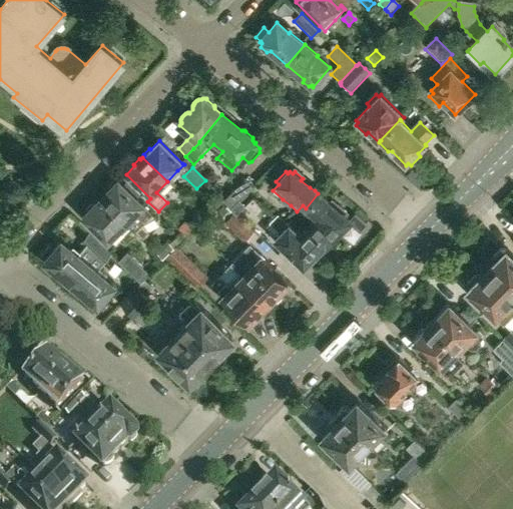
[(238,186),(221,203),(225,206),(225,207),(230,212),(239,202),(247,195),(254,188),(245,179),(238,186)]
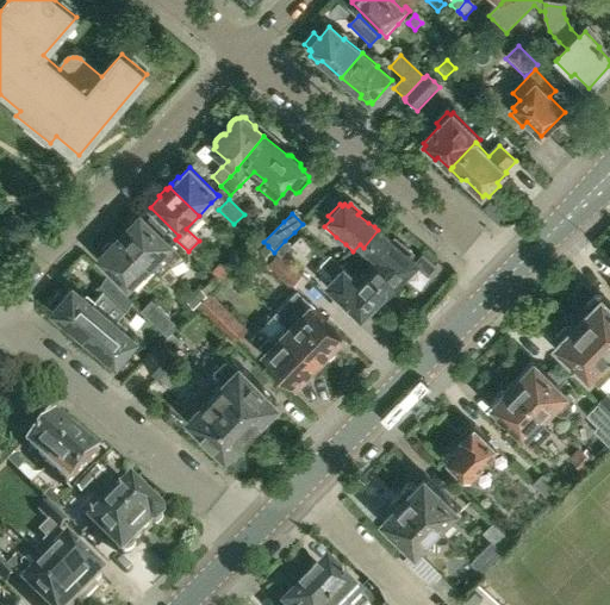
[(129,229),(120,237),(149,266),(159,275),(169,285),(170,287),(178,280),(175,278),(172,270),(170,269),(186,261),(170,245),(141,217),(137,219),(134,219),(128,225),(129,229)]
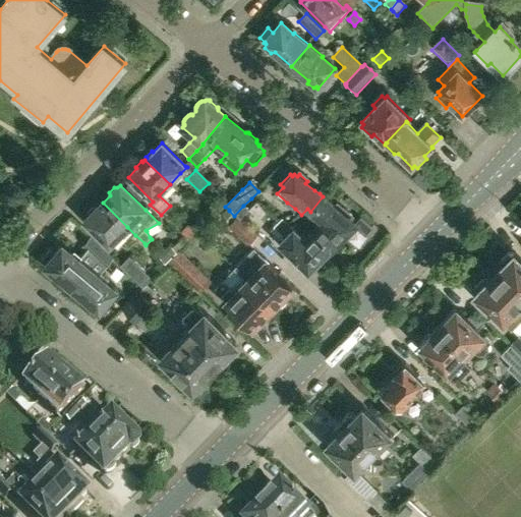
[(323,196),(310,212),(323,223),(313,232),(330,248),(332,249),(335,247),(337,249),(344,242),(341,240),(355,225),(351,221),(353,219),(343,210),(340,213),(333,207),(330,202),(323,196)]
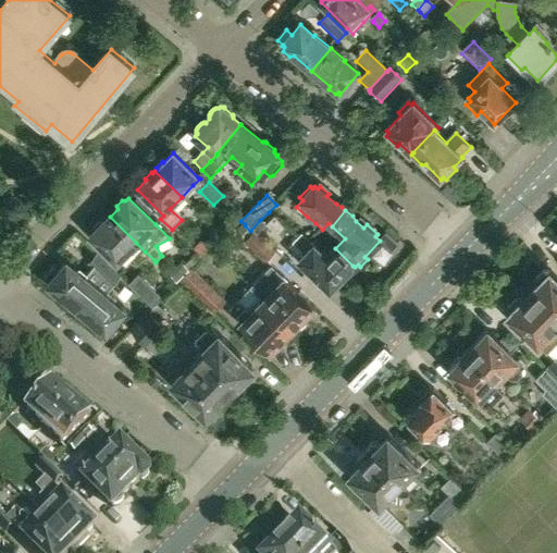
[(93,234),(90,236),(118,263),(136,243),(110,217),(101,225),(98,225),(93,231),(93,234)]
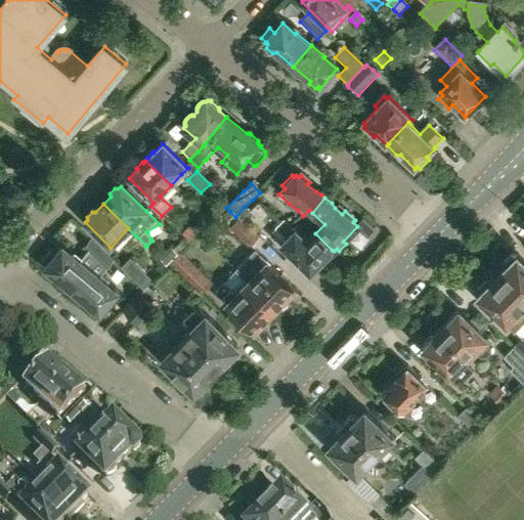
[(245,207),(235,217),(238,220),(241,222),(242,221),(251,213),(245,207)]
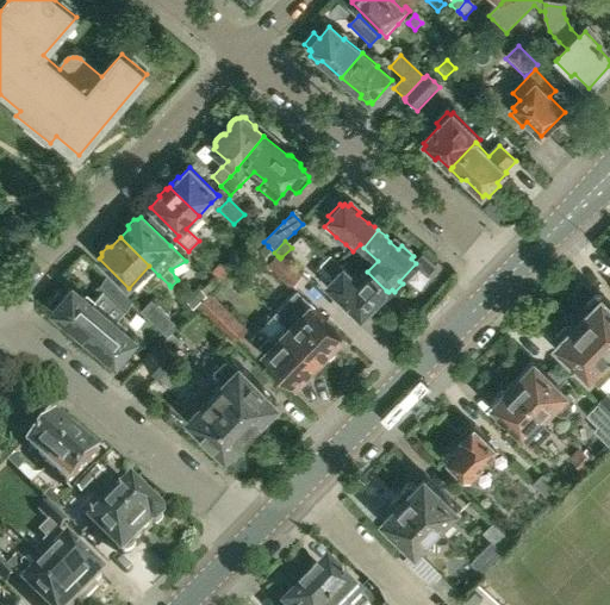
[(268,247),(257,255),(268,266),(278,256),(274,253),(268,247)]
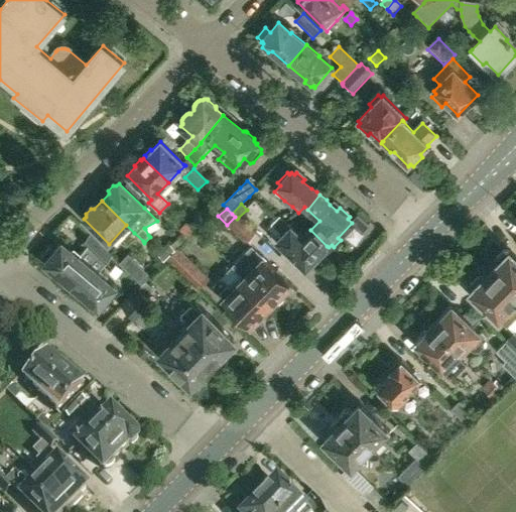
[(238,218),(237,219),(235,217),(227,225),(226,226),(245,246),(255,235),(238,218)]
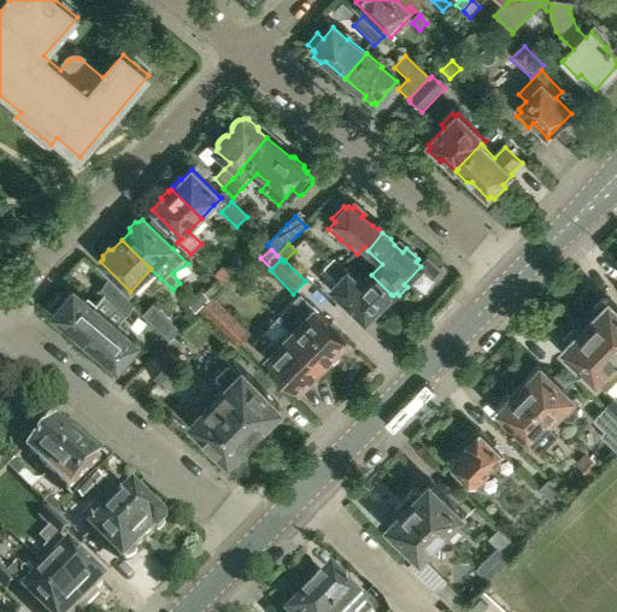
[(329,265),(324,272),(335,283),(341,277),(329,265)]
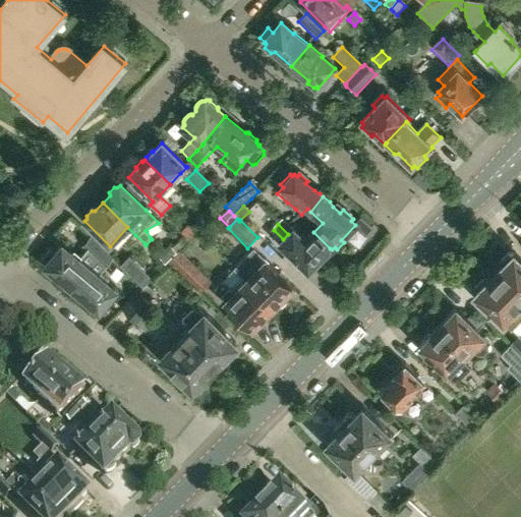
[(283,239),(280,242),(281,244),(308,271),(311,269),(313,271),(321,264),(317,261),(330,248),(313,232),(305,242),(293,231),(292,230),(288,234),(283,239)]
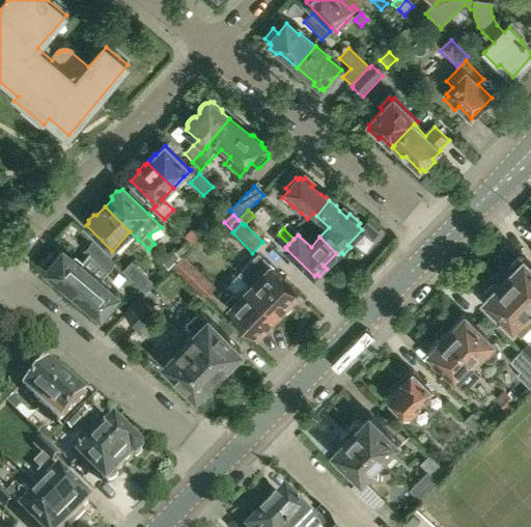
[(92,243),(84,251),(99,266),(106,256),(92,243)]
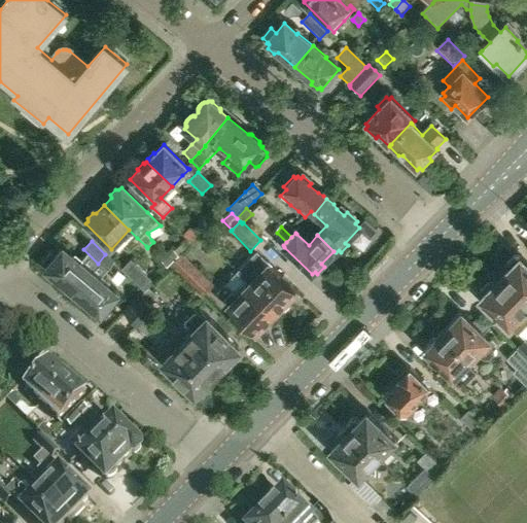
[(49,254),(41,265),(46,269),(46,270),(47,270),(47,275),(54,280),(58,279),(74,292),(91,272),(63,249),(55,258),(49,254)]
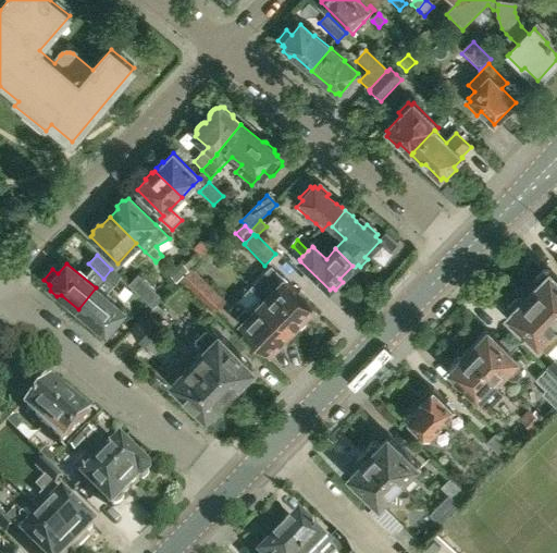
[(184,266),(171,279),(176,284),(189,271),(184,266)]
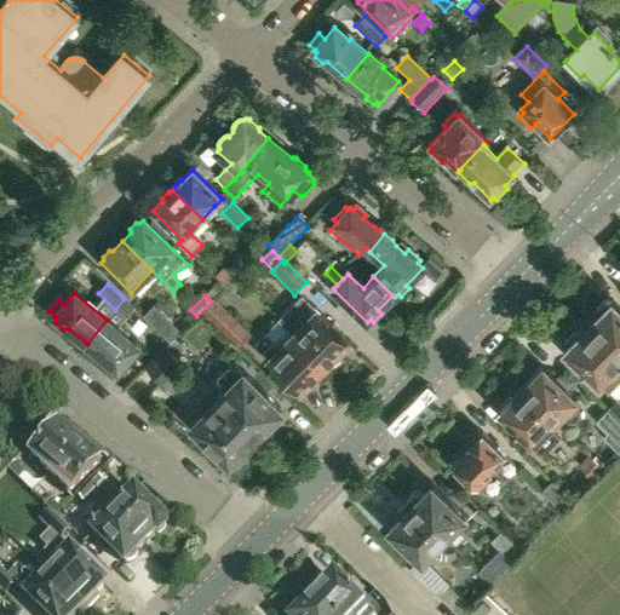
[(302,298),(279,322),(282,326),(292,335),(325,367),(327,365),(332,366),(339,360),(338,354),(349,343),(316,311),(315,312),(303,299),(302,298)]
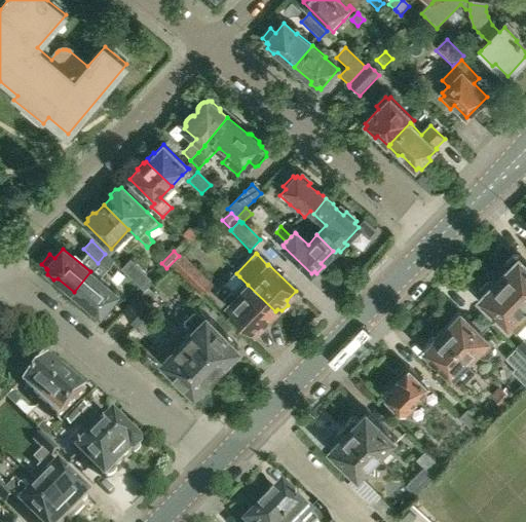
[(105,254),(98,263),(107,272),(114,265),(115,264),(105,254)]
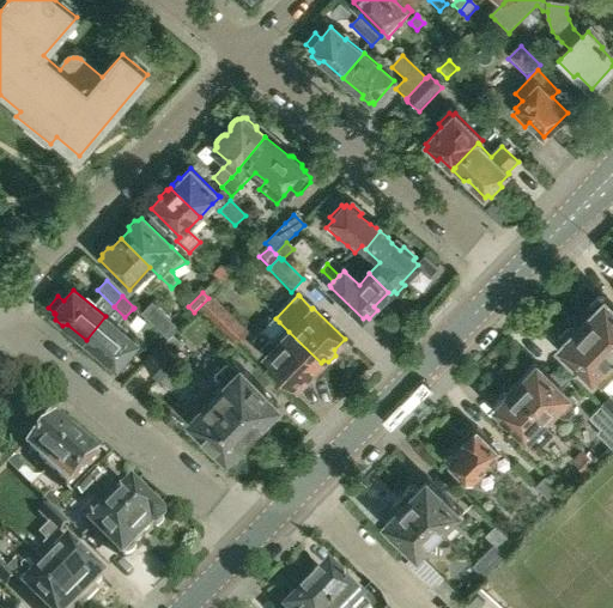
[(213,298),(200,310),(212,323),(236,346),(248,334),(213,298)]
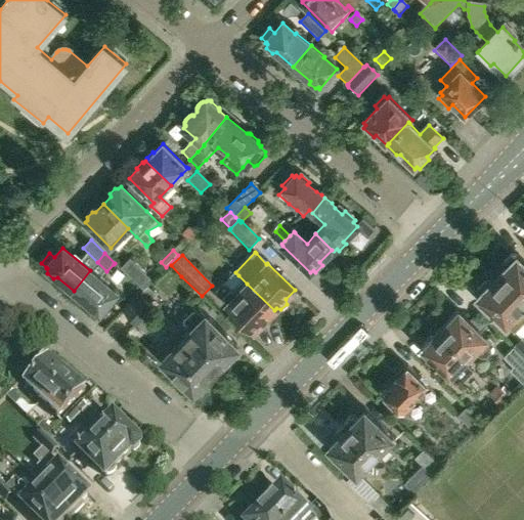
[(523,262),(517,256),(496,276),(523,302),(523,262)]
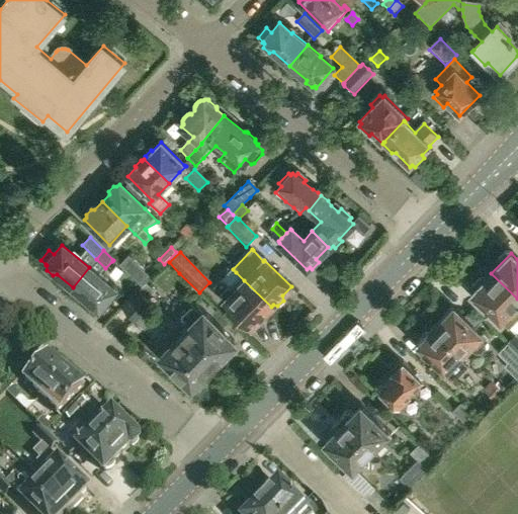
[(128,257),(119,266),(142,288),(146,284),(152,278),(128,257)]
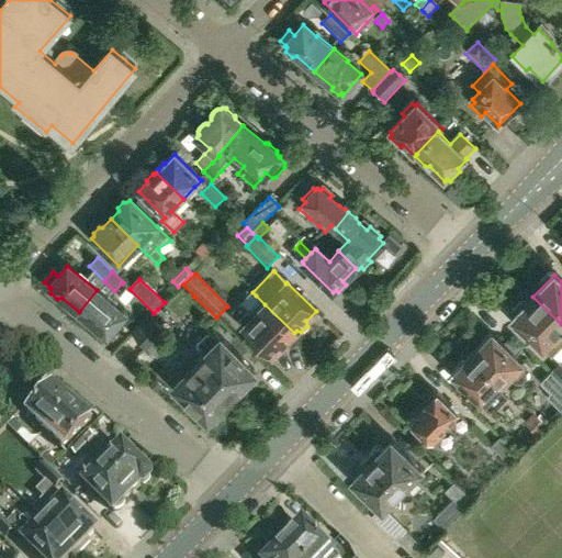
[(97,290),(79,312),(96,326),(96,331),(102,336),(107,335),(108,336),(126,314),(115,305),(116,303),(109,297),(108,299),(97,290)]
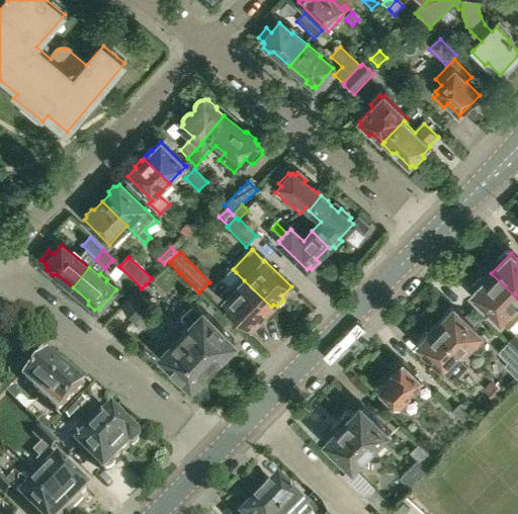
[(508,330),(517,319),(517,298),(491,273),(470,293),(501,323),(508,330)]
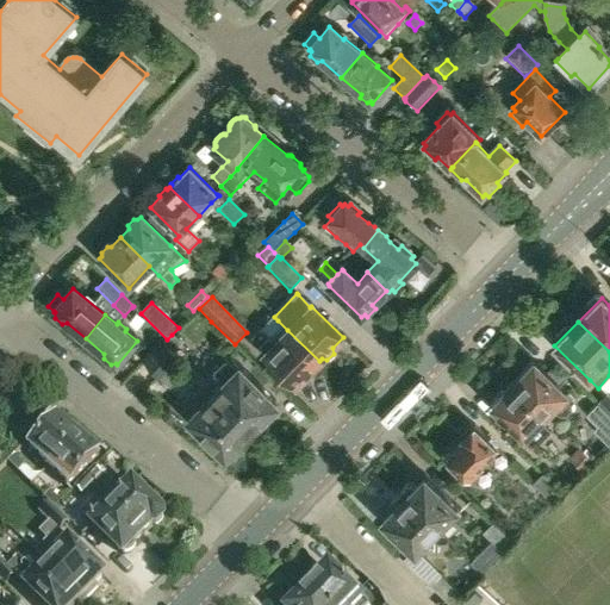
[(256,335),(251,340),(265,354),(263,354),(296,386),(307,373),(312,374),(319,368),(318,362),(319,361),(287,330),(274,343),(265,335),(256,335)]
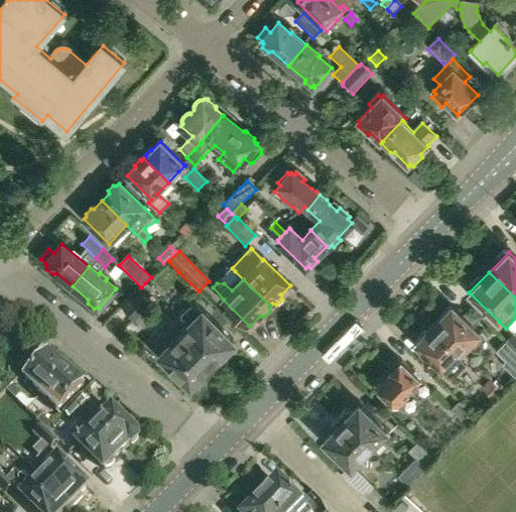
[(141,287),(138,290),(147,299),(154,291),(145,283),(141,287)]
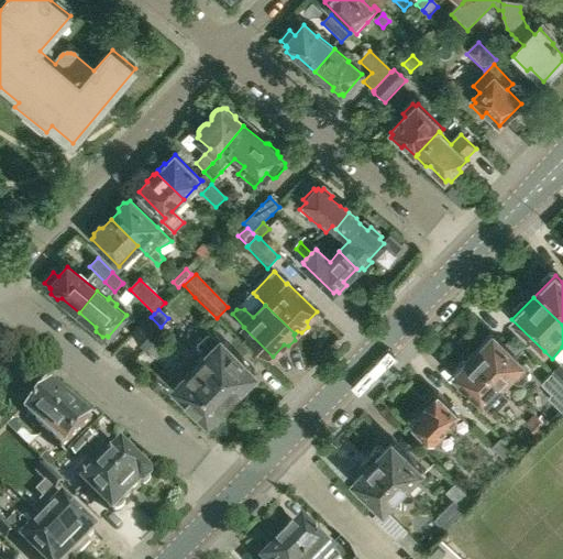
[(150,316),(131,335),(148,351),(166,332),(161,327),(151,317),(150,316)]
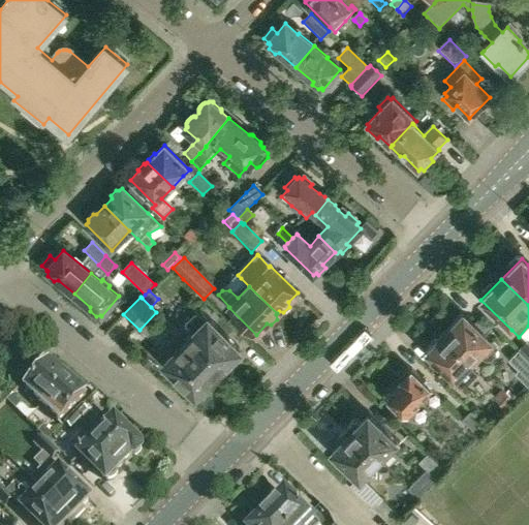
[(188,325),(179,335),(218,374),(229,363),(232,363),(238,358),(238,353),(240,351),(208,320),(206,322),(198,315),(194,315),(186,323),(188,325)]
